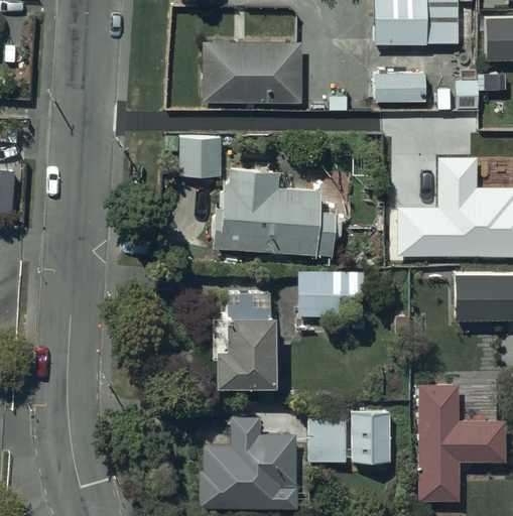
[(373,0),(373,44),(427,45),(427,43),(459,44),(459,0),(373,0)]
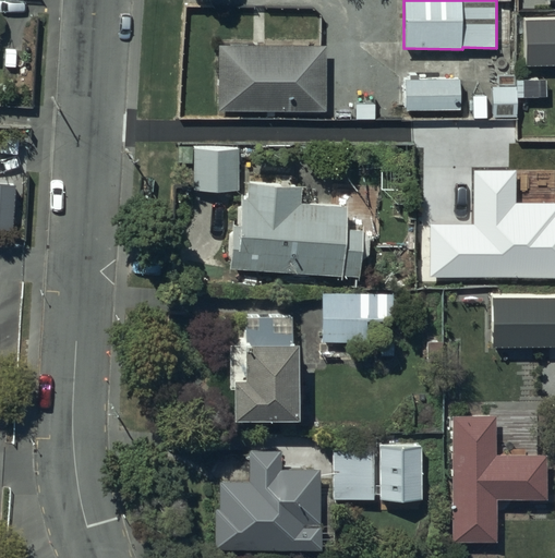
[(554,12),(526,13),(527,60),(554,59),(554,12)]
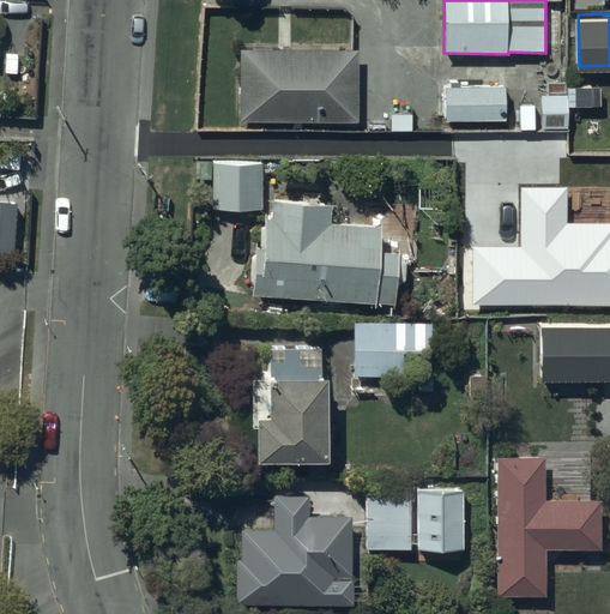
[(357,49),(240,48),(240,122),(356,124),(357,49)]
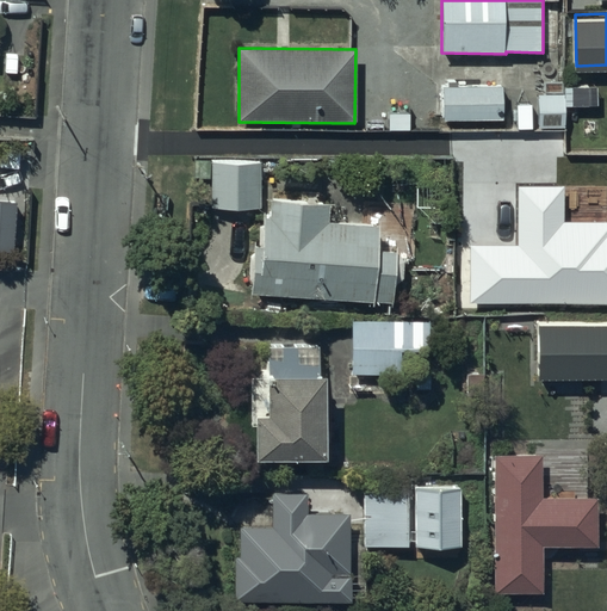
[(543,82),(543,94),(539,94),(539,128),(507,128),(507,164),(567,162),(565,94),(564,94),(564,82),(543,82)]
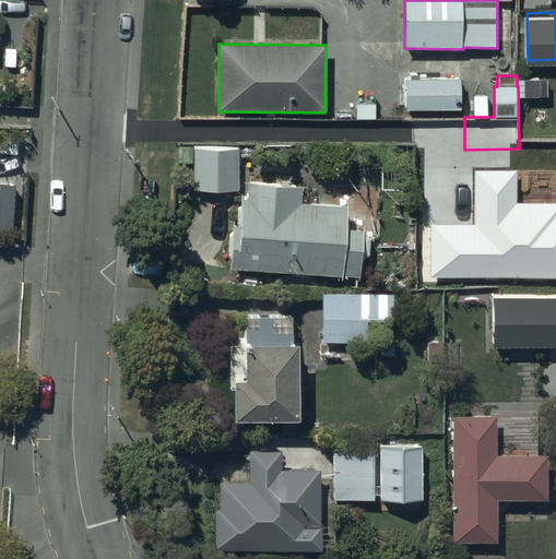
[(461,80),(406,80),(406,109),(461,109),(461,80)]
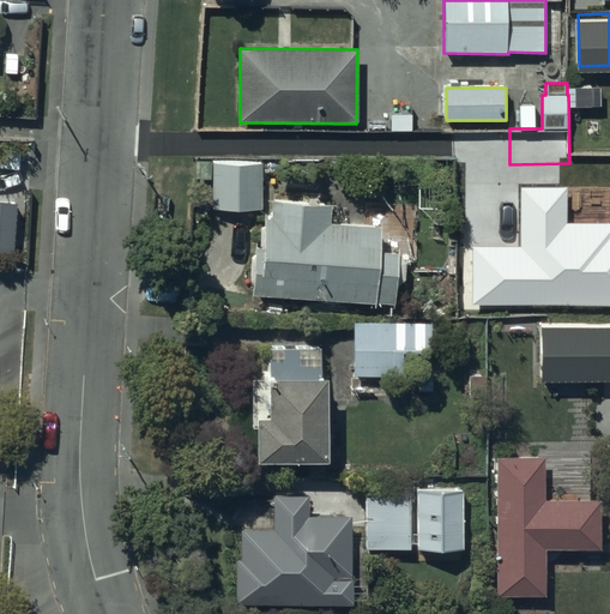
[(261,161),(213,161),(213,210),(261,210),(261,161)]
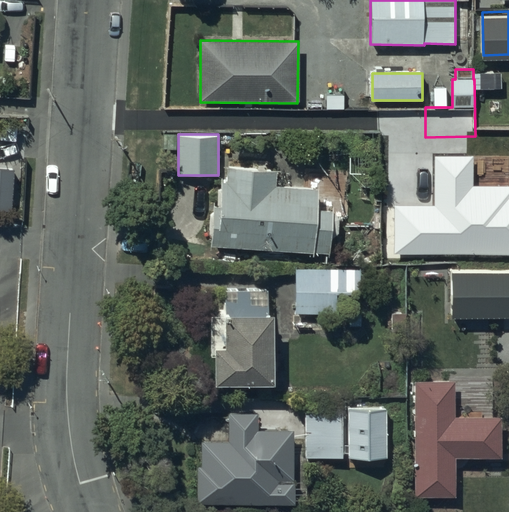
[(228,167),(227,184),(220,183),(219,206),(212,205),(210,246),(329,253),(331,211),(317,210),(318,188),(276,186),(276,170),(228,167)]
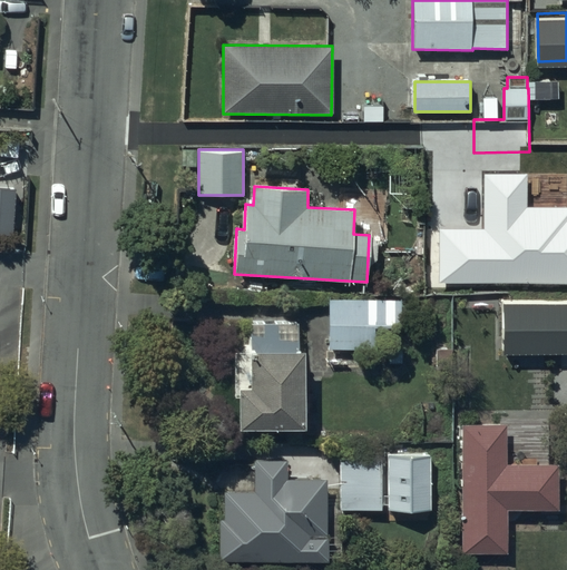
[(520,190),(459,190),(459,205),(453,205),(453,275),(563,275),(563,186),(520,186),(520,190)]
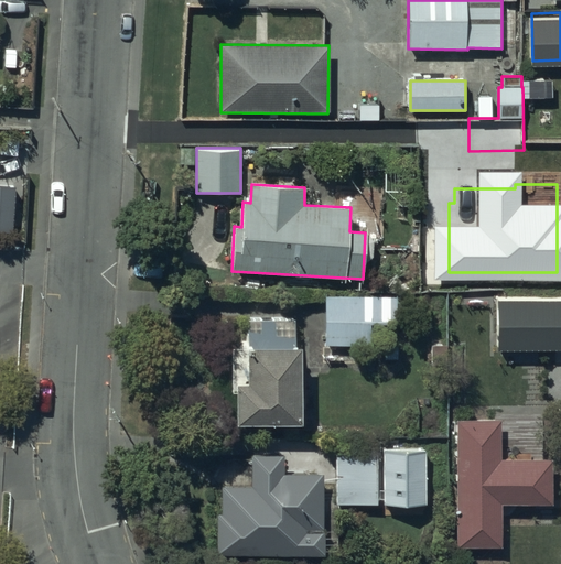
[(396,296),(326,296),(326,346),(396,345),(396,296)]
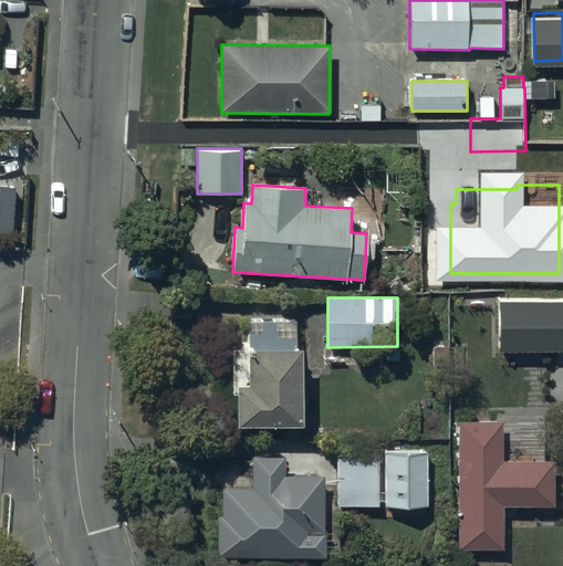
[(562,301),(498,302),(498,348),(562,348),(562,301)]
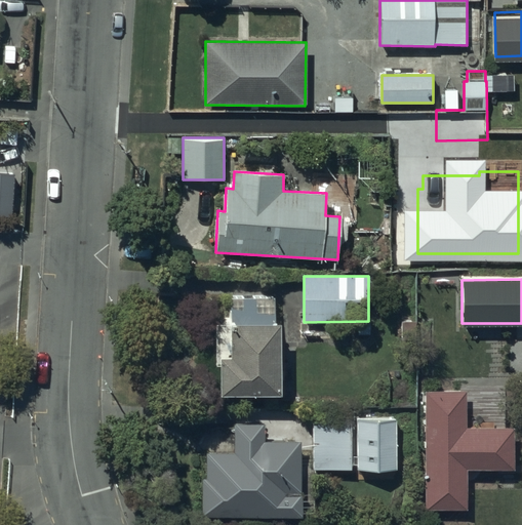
[(275,295),(231,295),(231,322),(228,322),(228,356),(218,356),(218,395),(278,395),(278,322),(275,322),(275,295)]
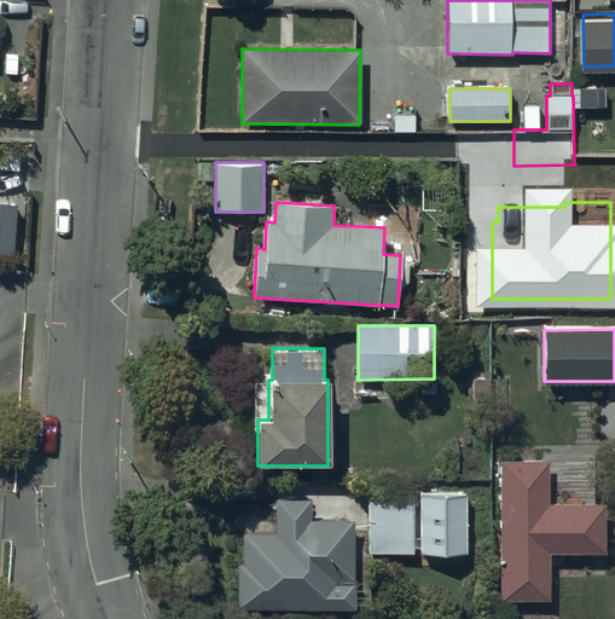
[(550,462),(503,462),(503,599),(549,599),(549,551),(604,551),(604,505),(550,505),(550,462)]
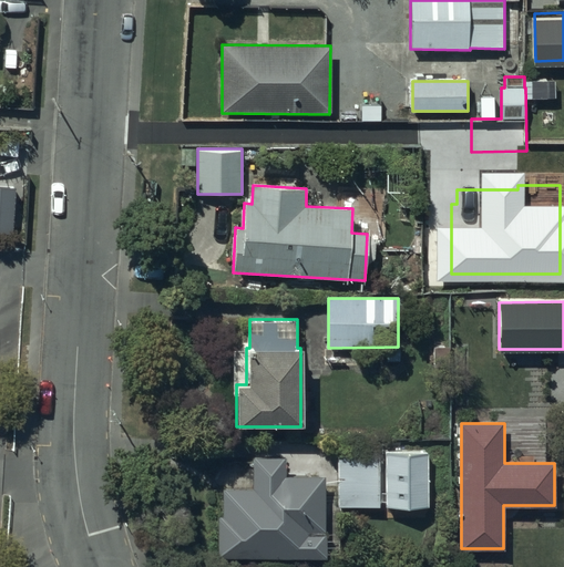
[(428,450),(386,451),(386,508),(428,508),(428,450)]
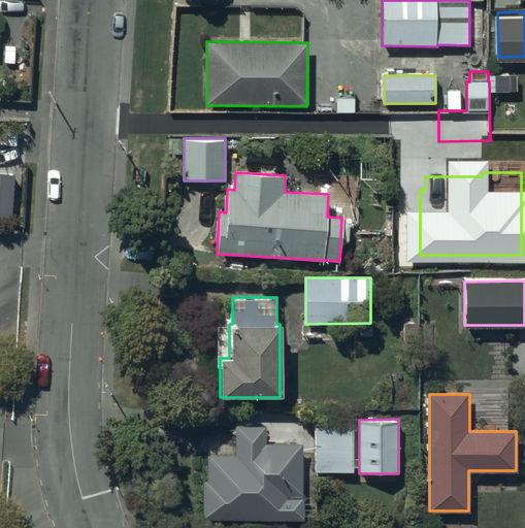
[(316,421),(316,471),(354,471),(354,421),(316,421)]
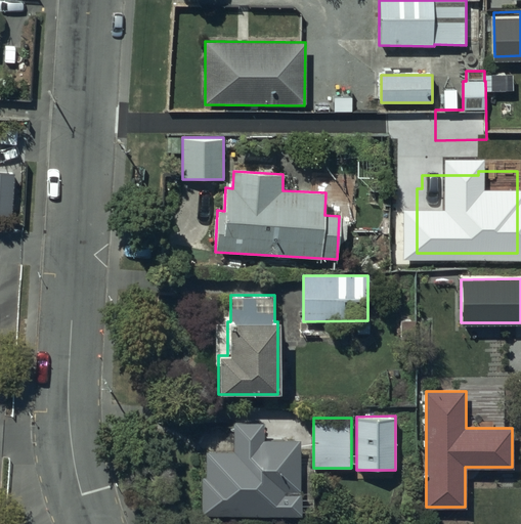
[(264,423),(234,423),(234,451),(206,451),(206,477),(202,477),(202,515),(300,515),(300,440),(264,440),(264,423)]
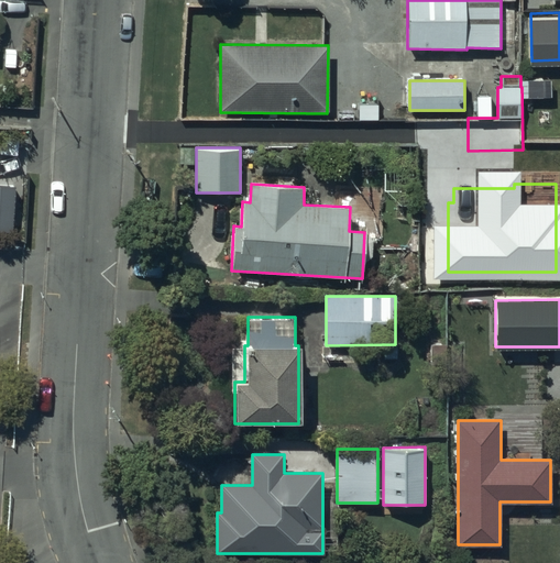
All buildings are outlined.
